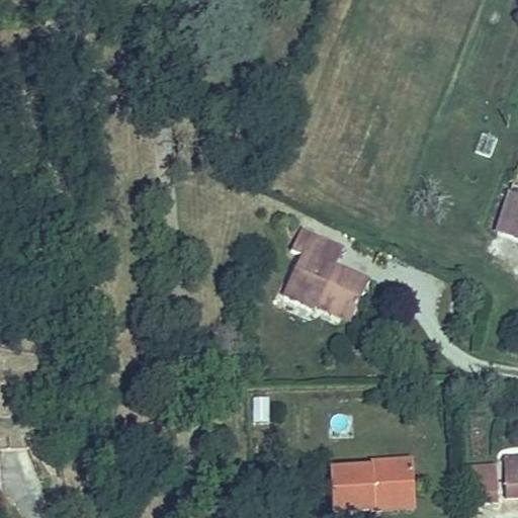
[(490,158),(497,139),(481,133),(475,152),(490,158)]
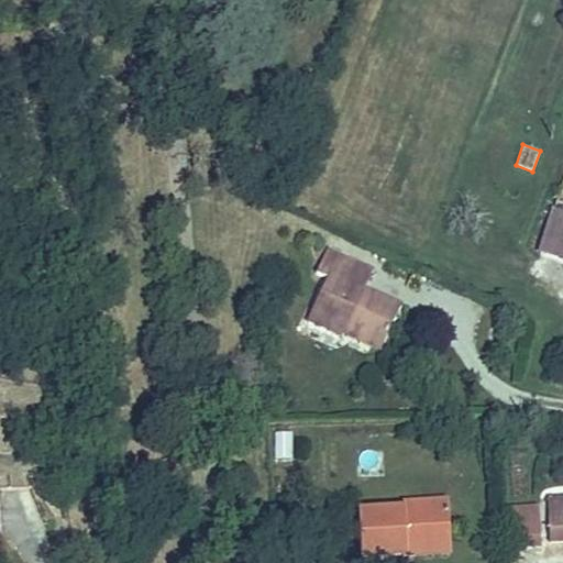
[(562,206),(555,203),(539,252),(562,261),(562,206)]
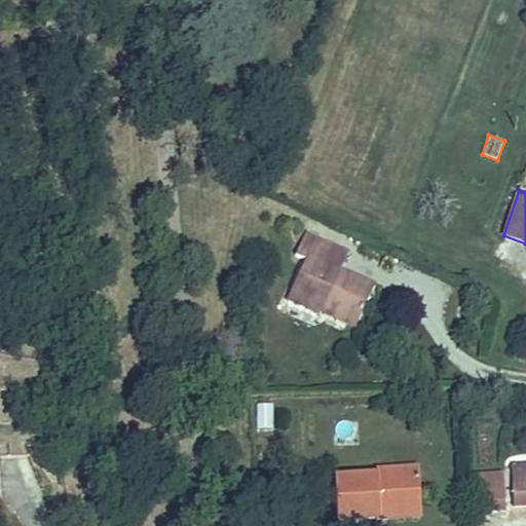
[(318,314),(320,312),(324,304),(360,320),(374,287),(340,271),(348,253),(302,232),(292,254),(304,259),(287,300),(318,314)]
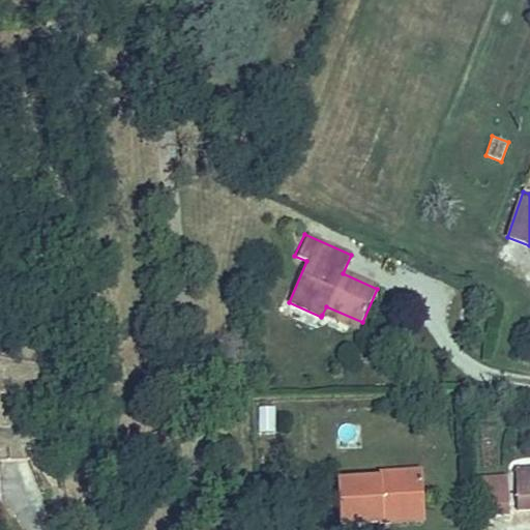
[(326,306),(322,315),(358,331),(362,322),(326,306)]
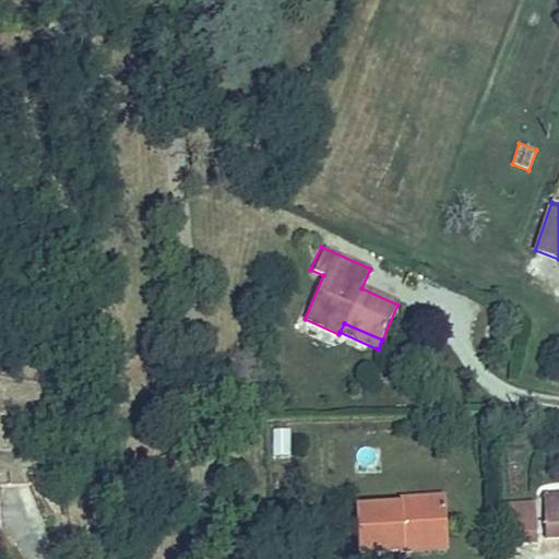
[(558,495),(545,496),(547,544),(558,543),(558,495)]
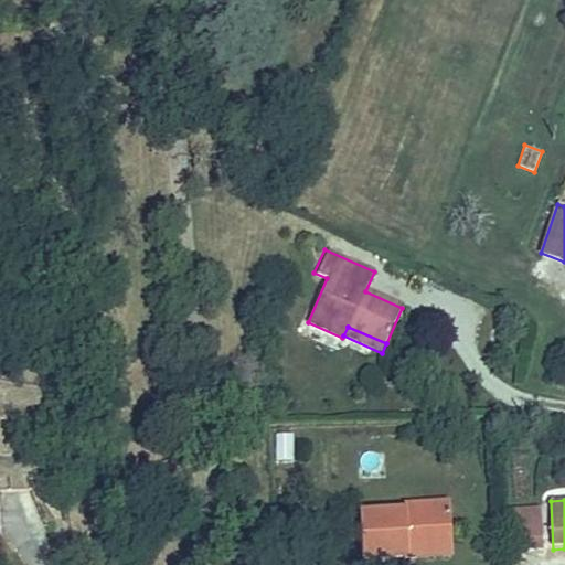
[(366,563),(371,562),(411,558),(411,547),(455,544),(450,502),(403,507),(403,513),(363,516),(366,563)]
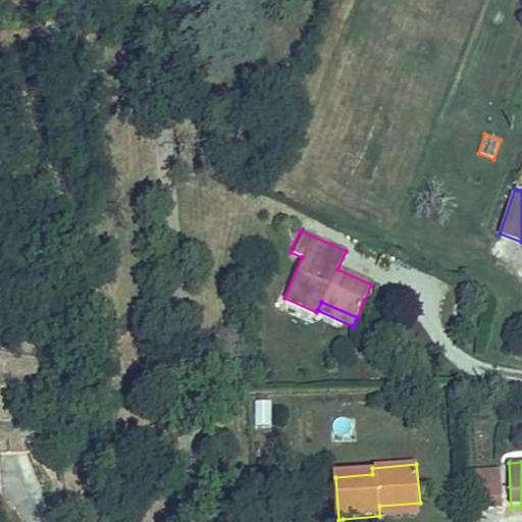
[(506,466),(473,467),(474,506),(507,505),(506,466)]
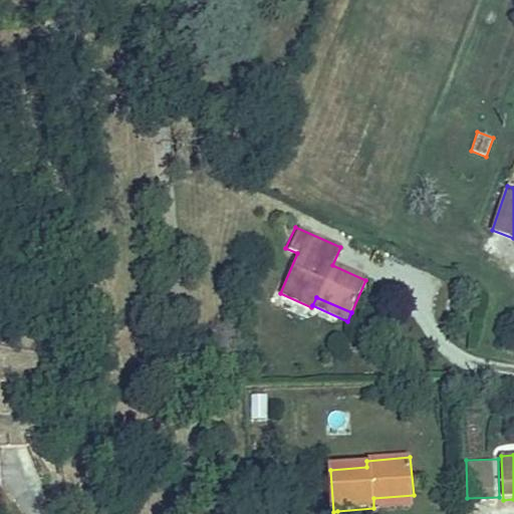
[(373,498),(373,508),(414,505),(414,495),(373,498)]
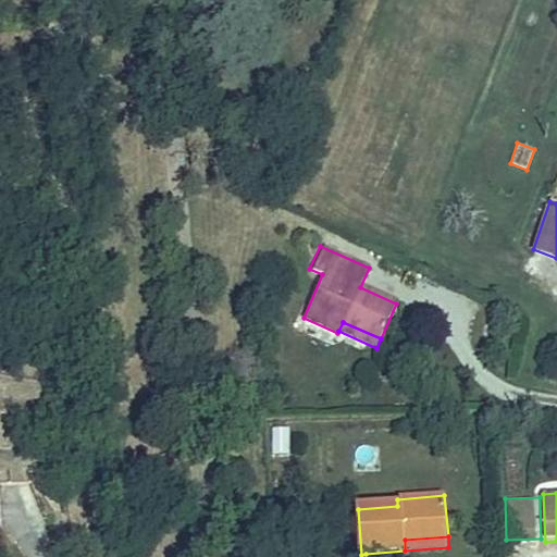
All buildings are outlined.
